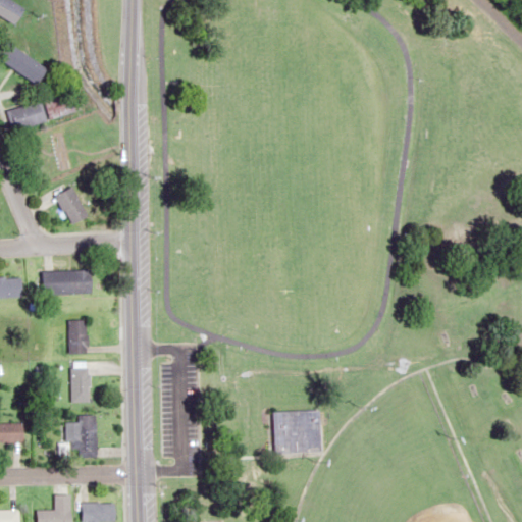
[(0,0),(0,14),(16,25),(27,9),(11,0),(0,0)]
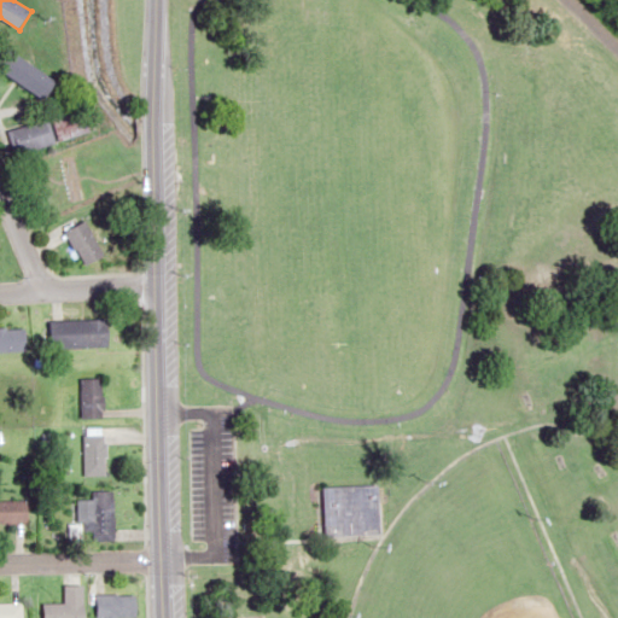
[(59,82),(6,46),(0,54),(0,68),(46,100),(59,82)]
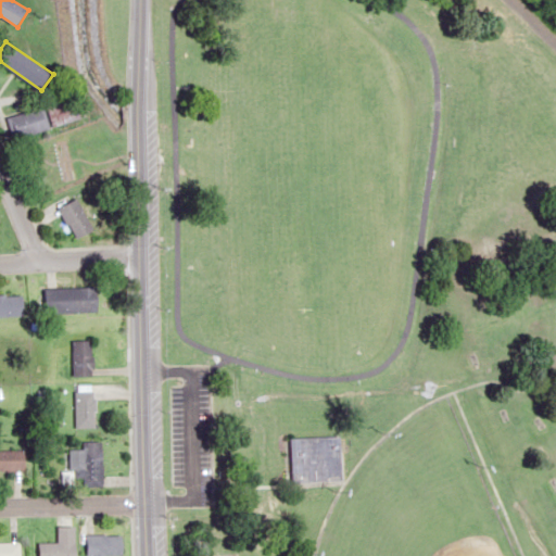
[(48,106),(54,126),(87,116),(81,97),(48,106)]
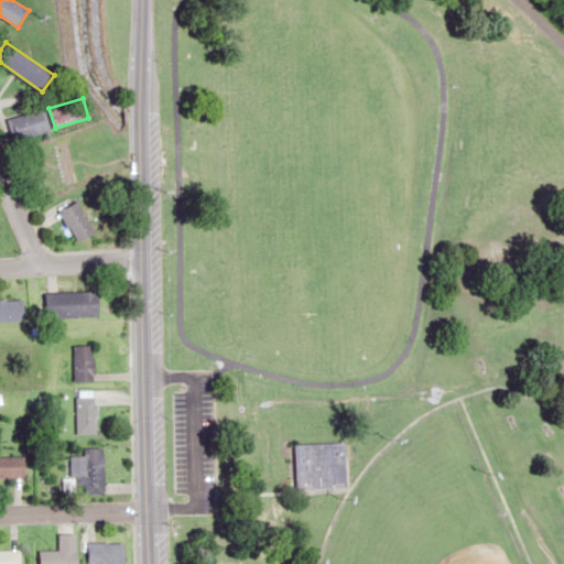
[(52,130),(44,108),(7,120),(14,142),(52,130)]
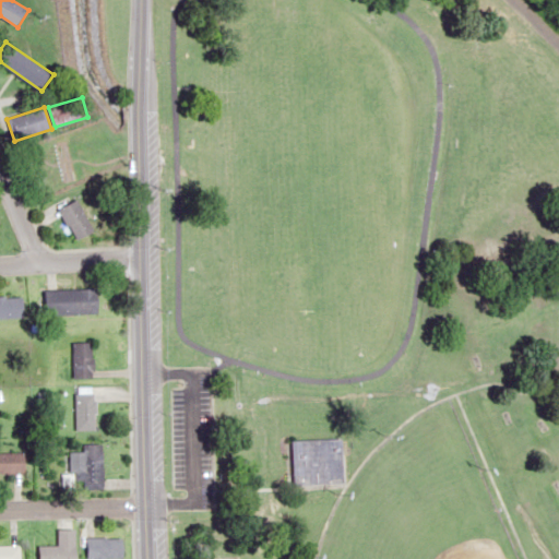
[(51,189),(68,182),(52,150),(37,157),(51,189)]
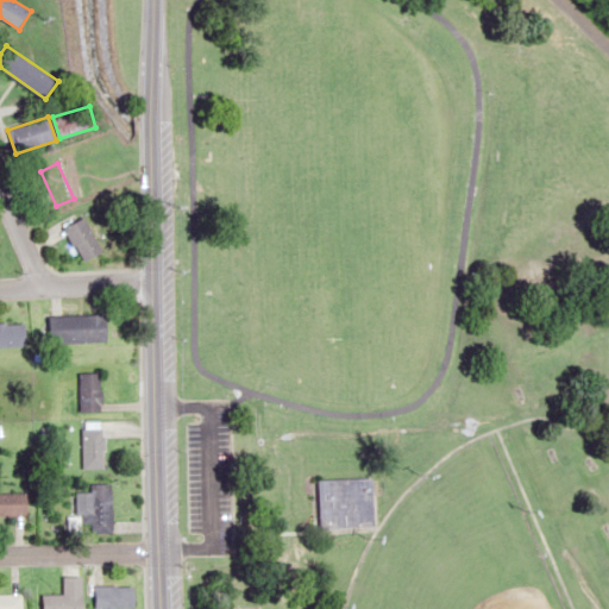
[(66,228),(83,263),(104,252),(86,218),(66,228)]
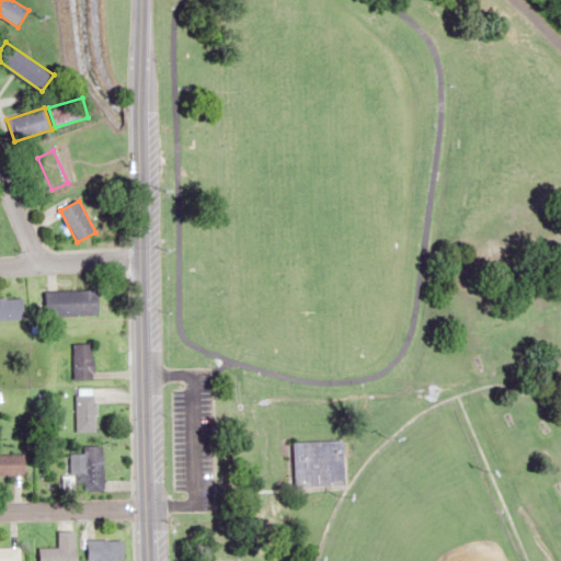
[(99,315),(99,290),(45,290),(45,315),(99,315)]
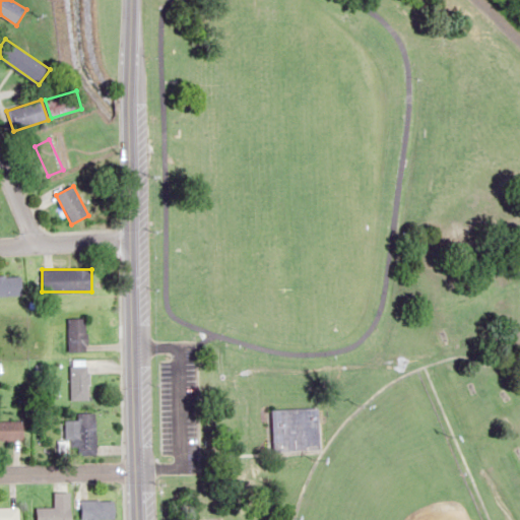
[(0,296),(20,296),(20,276),(0,275),(0,296)]
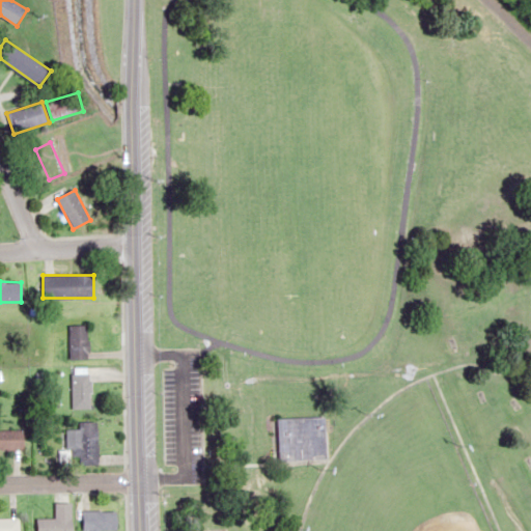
[(88,326),(68,326),(68,359),(88,359),(88,326)]
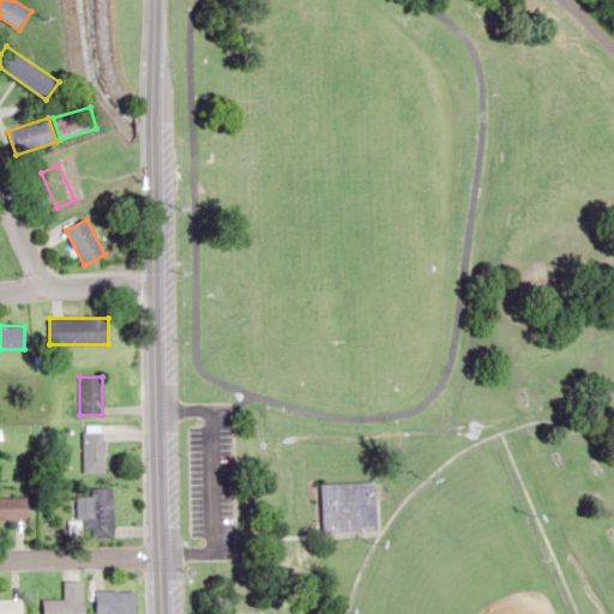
[(83,473),(104,473),(104,426),(83,426),(83,473)]
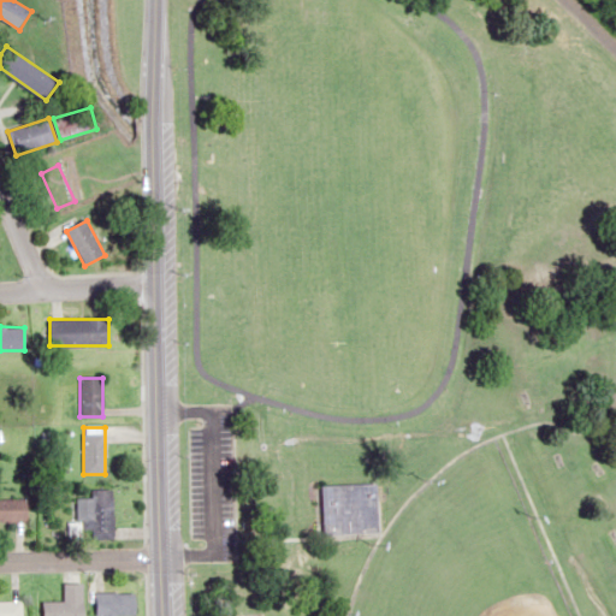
[(321,529),(372,529),(372,484),(321,485),(321,529)]
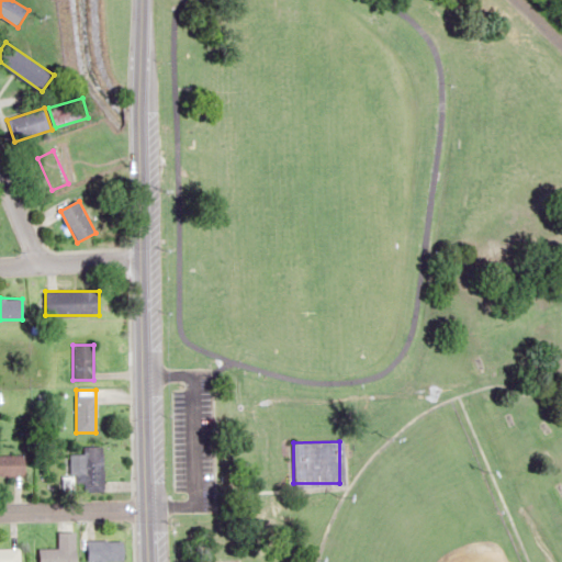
[(103,446),(82,446),(82,454),(71,454),(71,481),(82,481),(82,491),(103,491),(103,446)]
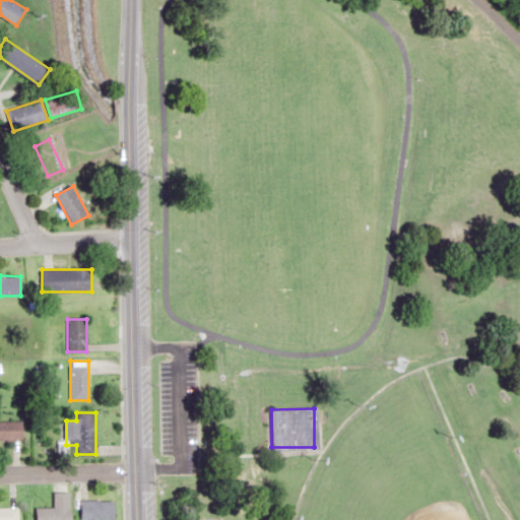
[(22,421),(0,420),(0,439),(22,440),(22,421)]
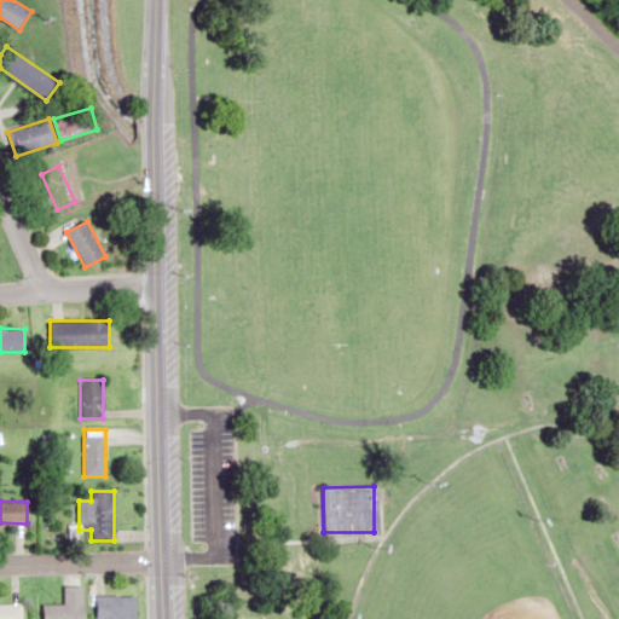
[(42,603),(41,618),(84,618),(84,586),(64,586),(64,603),(42,603)]
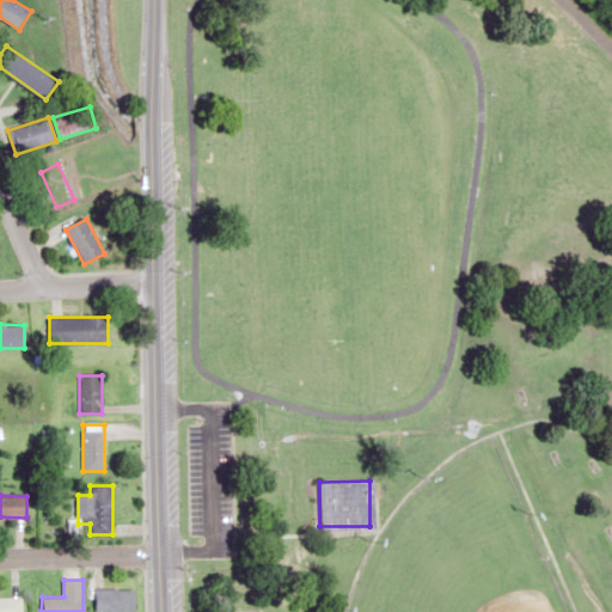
[(96,611),(134,611),(134,587),(96,587),(96,611)]
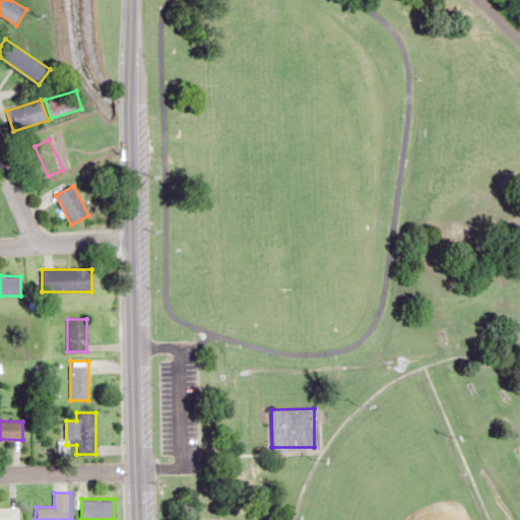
[(17,519),(17,508),(0,507),(0,519),(17,519)]
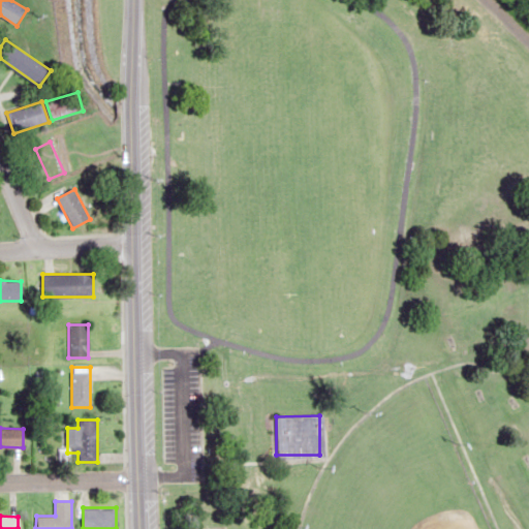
All buildings are outlined.
